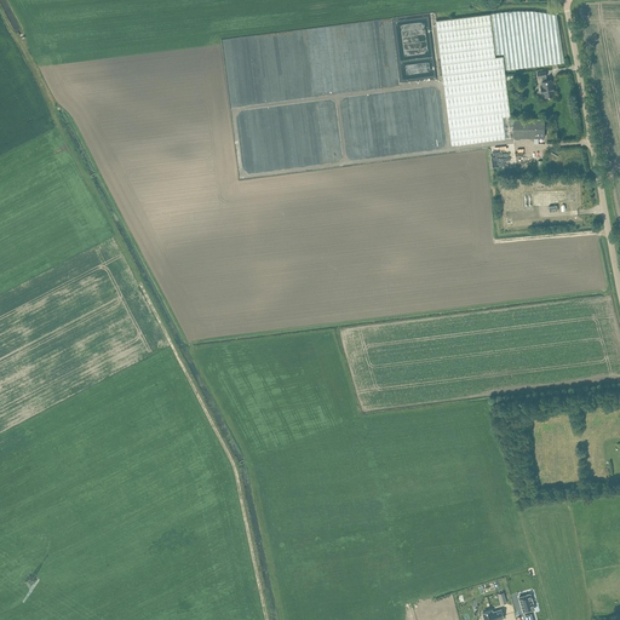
[(481,131),(512,127),(504,56),(495,57),(491,13),(436,21),(452,145),(482,141),(481,131)]
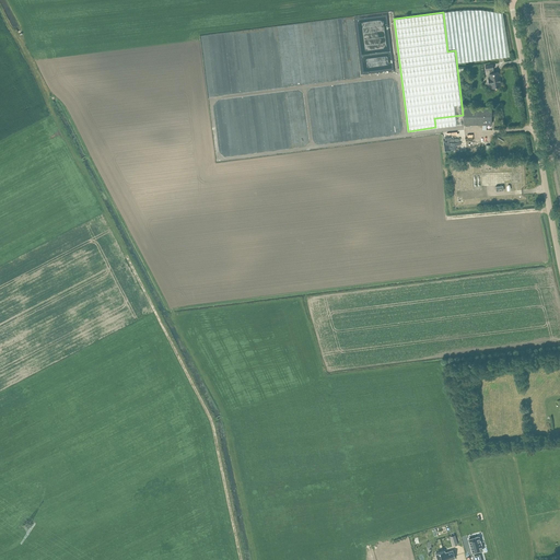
[(491,83),(492,88),(501,86),(500,82),(501,82),(500,77),(499,77),(498,72),(494,72),(493,69),(493,68),(493,65),(486,66),(486,70),(489,69),(490,73),(490,78),(488,79),(489,79),(488,80),(488,81),(488,82),(489,82),(489,83),(489,84),(491,83)]
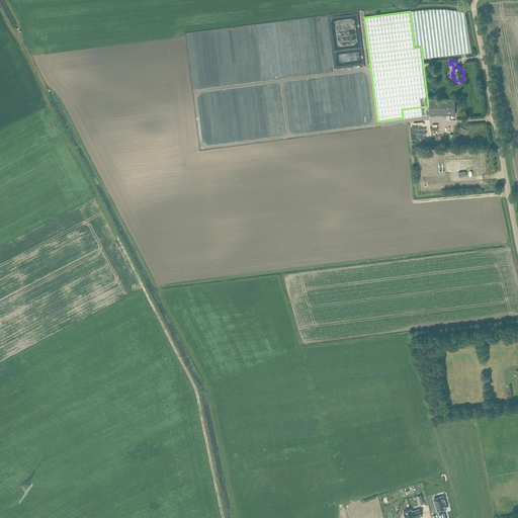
[(467,112),(412,114),(413,140),(468,139),(467,126),(467,125),(467,112)]
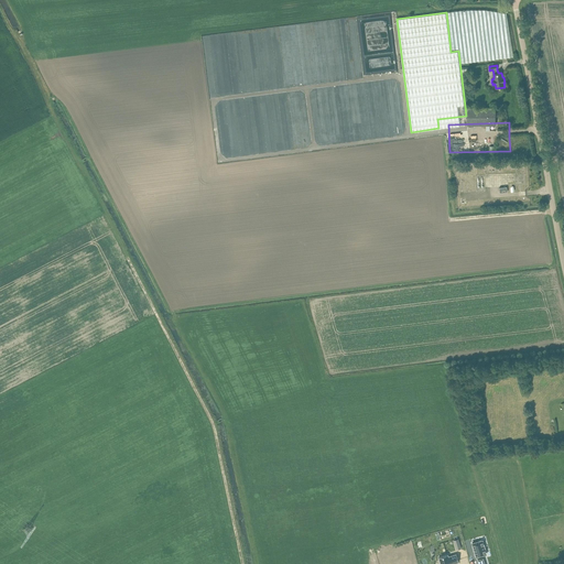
[(483,540),(473,543),(476,557),(487,554),(483,540)]
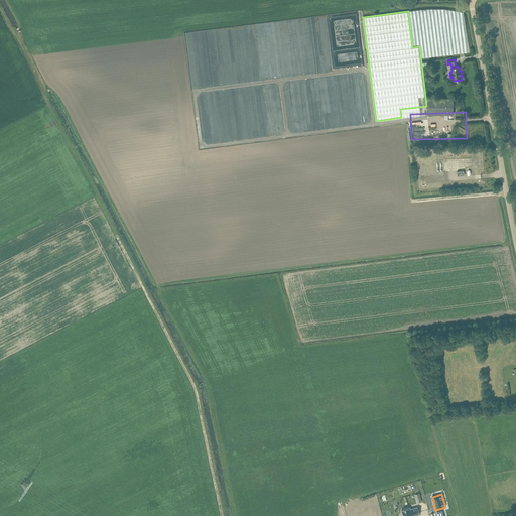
[(354,506),(351,507),(352,513),(364,510),(363,504),(360,505),(359,502),(353,503),(354,506)]
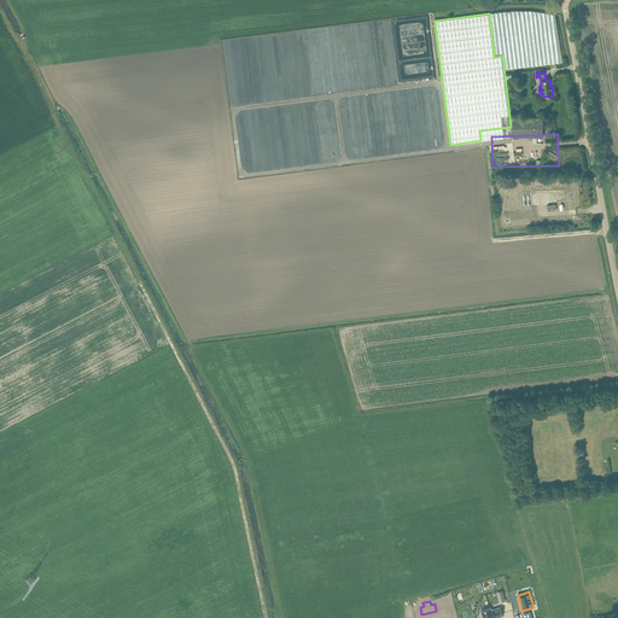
[(491,607),(481,611),(483,617),(494,617),(502,616),(500,607),(491,610),(491,607)]
